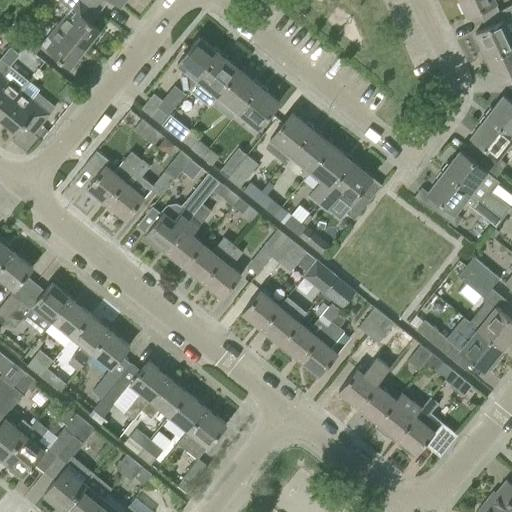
[(65,15),(56,26),(84,48),(100,29),(91,22),(98,13),(95,10),(81,0),(61,0),(71,8),(65,15)]
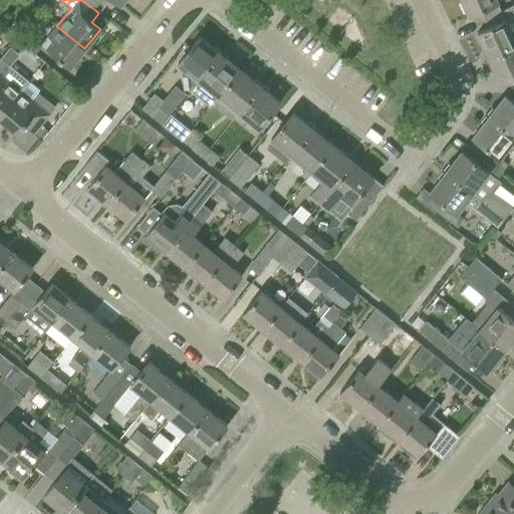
[(81,0),(95,10),(102,0),(113,0),(119,5),(123,0),(81,0)]
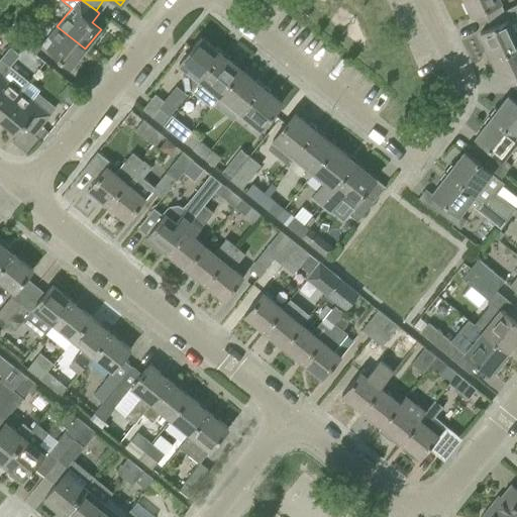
[(463,0),(472,15),(500,2),(500,1),(501,0),(463,0)]
